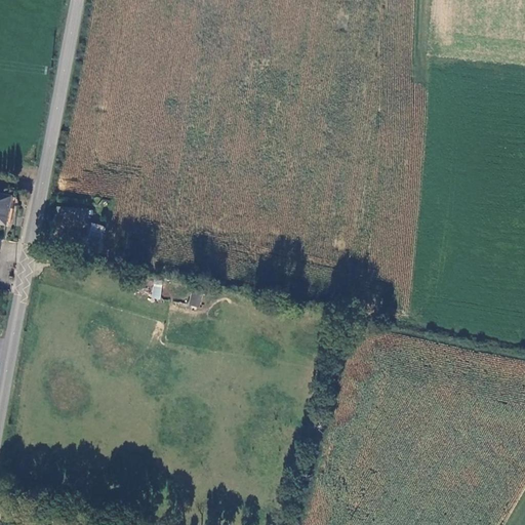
[(0,225),(9,227),(15,197),(0,195),(0,225)]
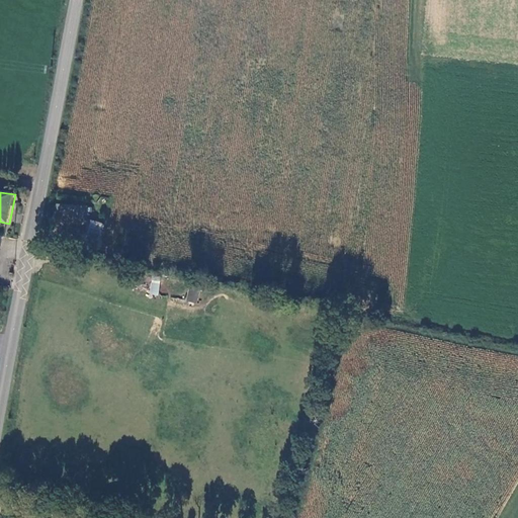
[(90,207),(58,204),(56,223),(88,226),(90,207)]
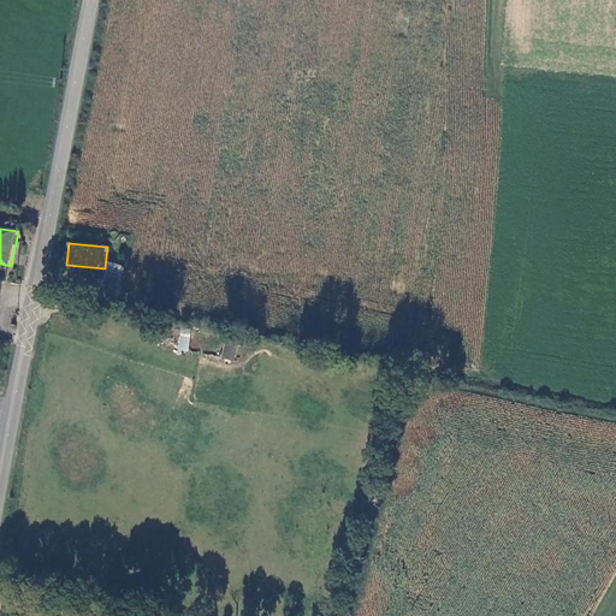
[(126,254),(128,246),(119,244),(118,253),(126,254)]
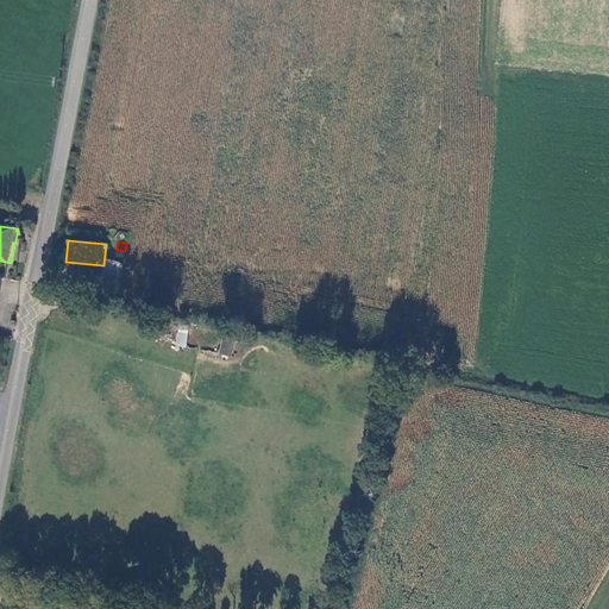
[(110,263),(101,299),(114,301),(123,267),(110,263)]
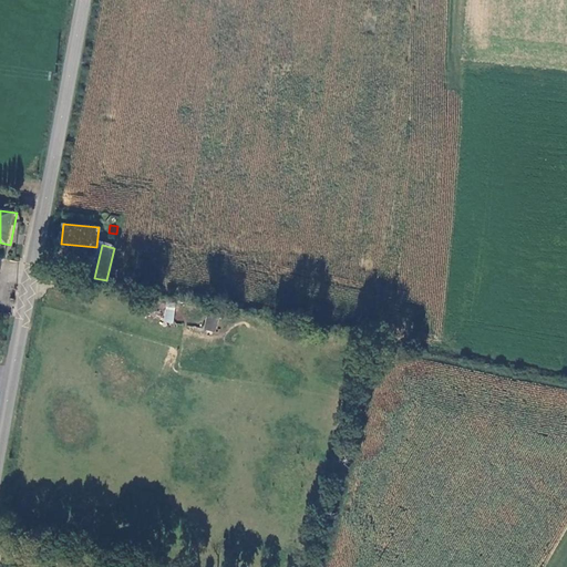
[(164,322),(173,323),(175,303),(165,303),(164,322)]
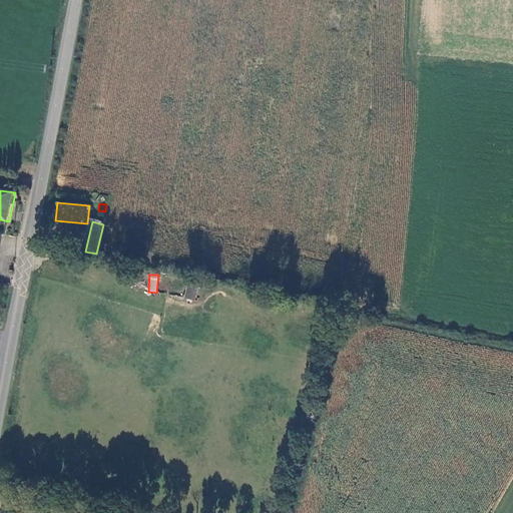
[(195,301),(197,288),(186,286),(184,299),(195,301)]
